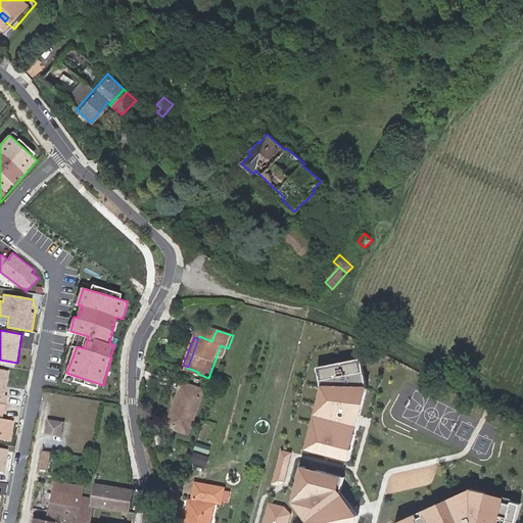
[(330,384),(315,447),(358,459),(367,420),(374,389),(367,357),(325,365),(330,384)]
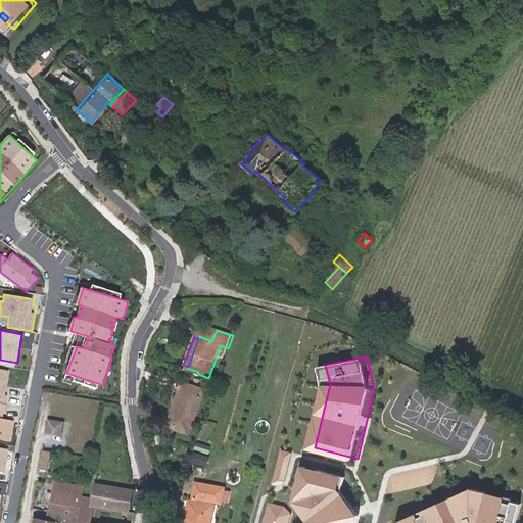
[(0,369),(0,402),(4,403),(9,371),(0,369)]
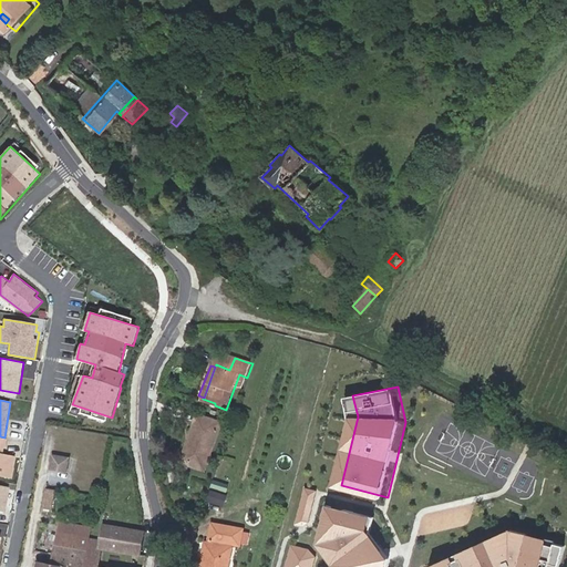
[(183,455),(202,462),(216,419),(194,411),(187,431),(191,432),(183,455)]
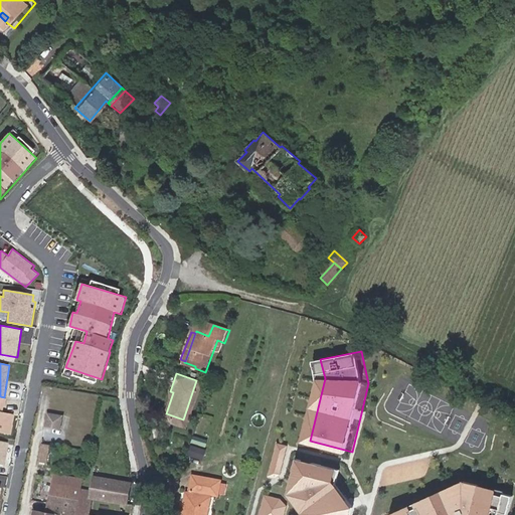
[(183,421),(183,419),(166,413),(173,392),(170,391),(162,414),(183,421)]
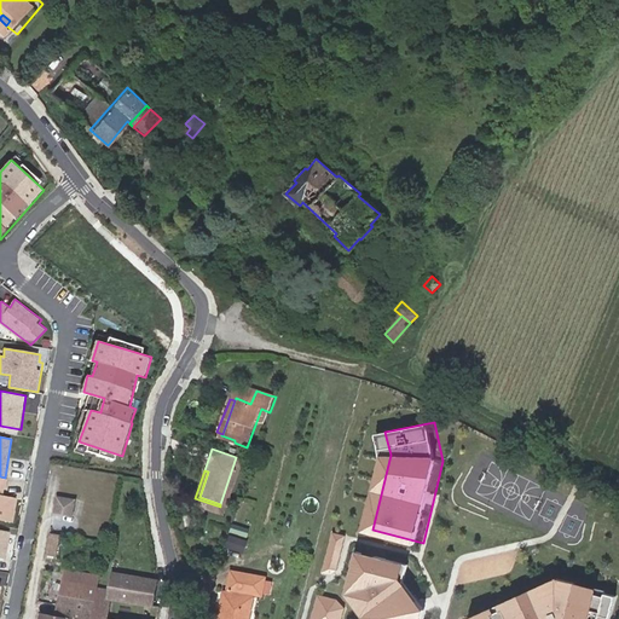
[(5,478),(0,476),(0,520),(15,524),(18,498),(5,496),(7,479),(5,478)]
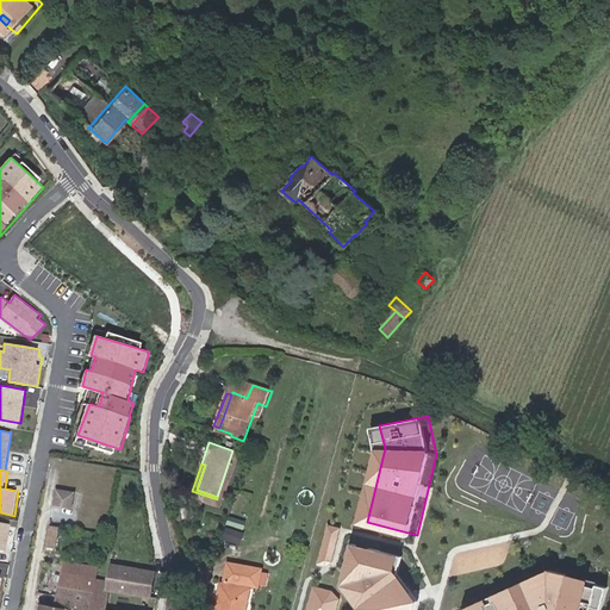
[(73,492),(55,489),(53,503),(70,506),(73,492)]
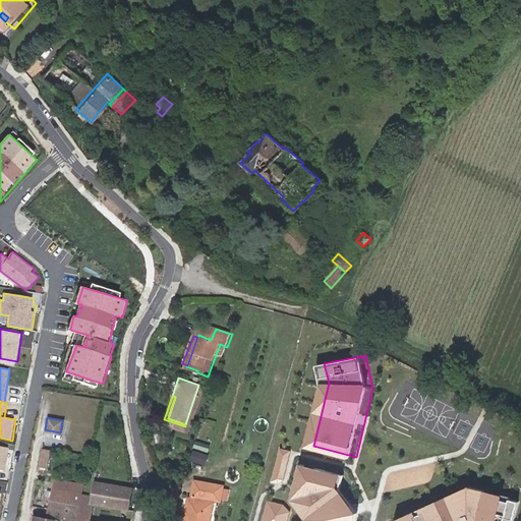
[(67,435),(69,422),(62,420),(60,432),(67,435)]
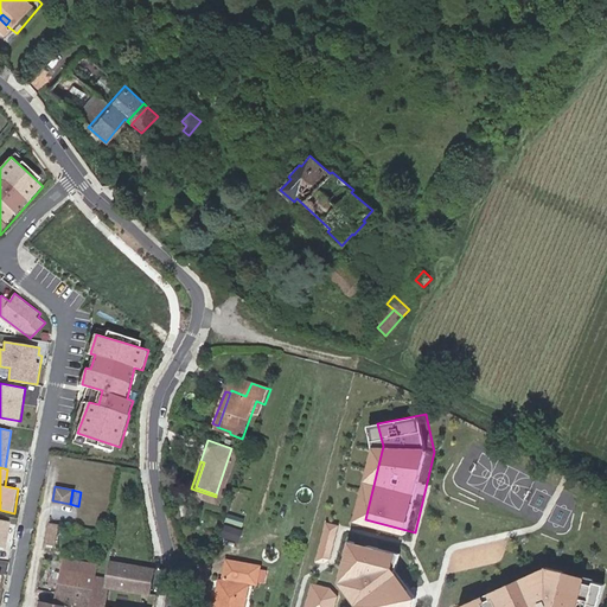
[(11,521),(0,518),(0,550),(1,551),(5,555),(11,521)]
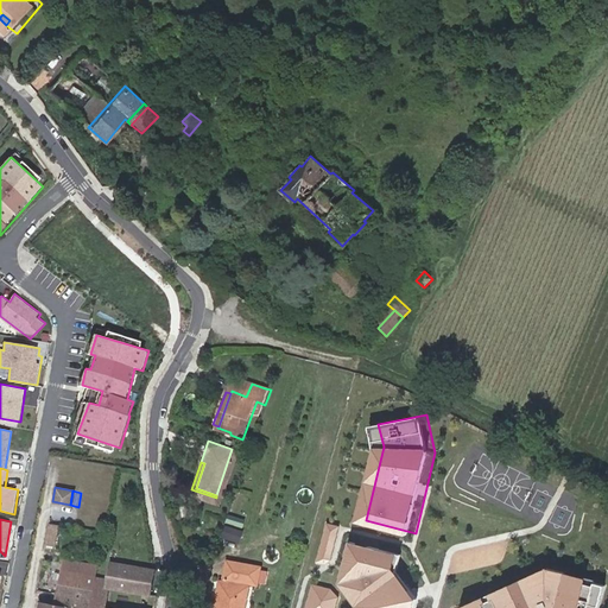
[(55,546),(58,525),(49,523),(45,544),(55,546)]
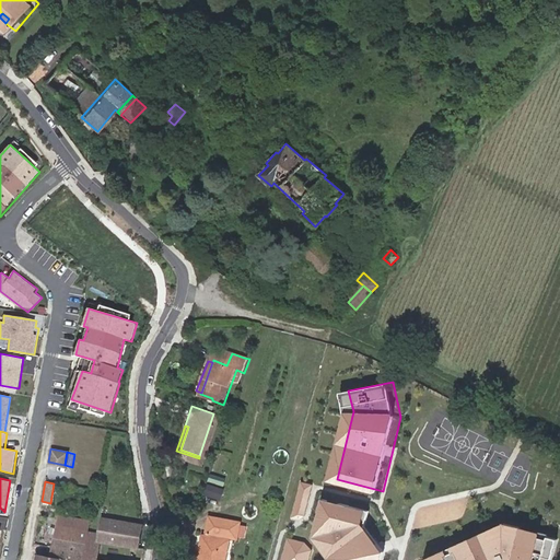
[(302,481),(293,517),(301,520),(306,515),(314,483),(302,481)]
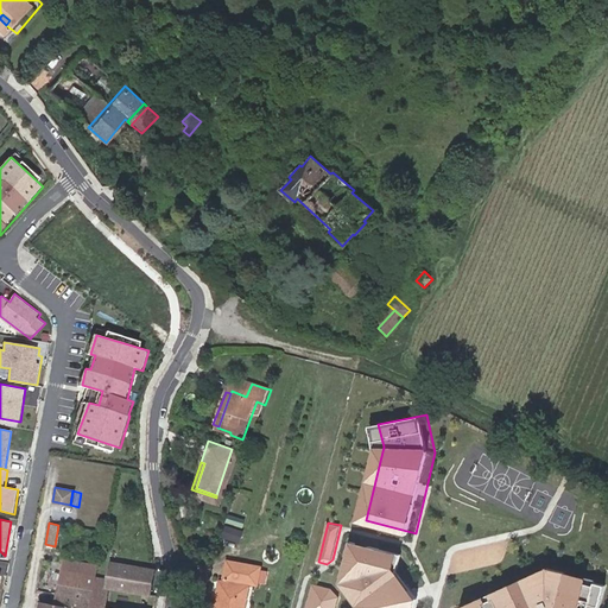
[(406,552),(360,542),(350,582),(367,607),(425,607),(428,599),(403,565),(406,552)]
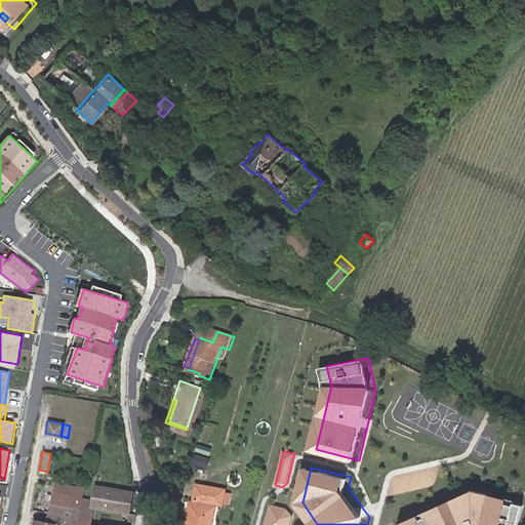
[(94,477),(91,498),(98,499),(101,487),(110,488),(111,479),(94,477)]
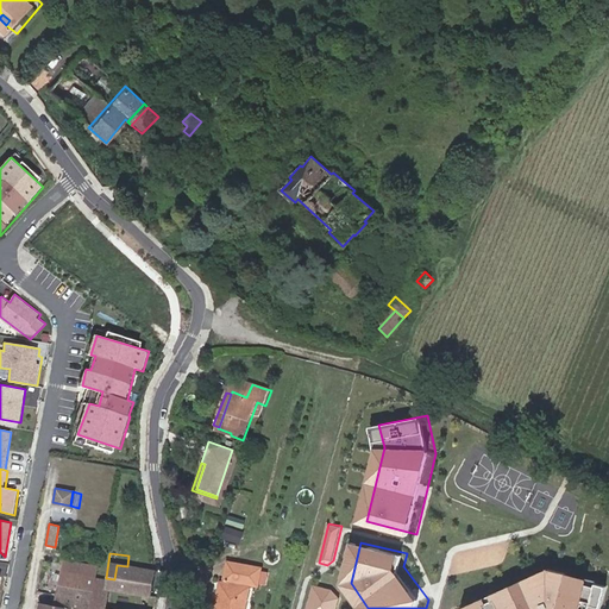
[(94,608),(102,566),(68,562),(58,606),(42,603),(41,608),(94,608)]
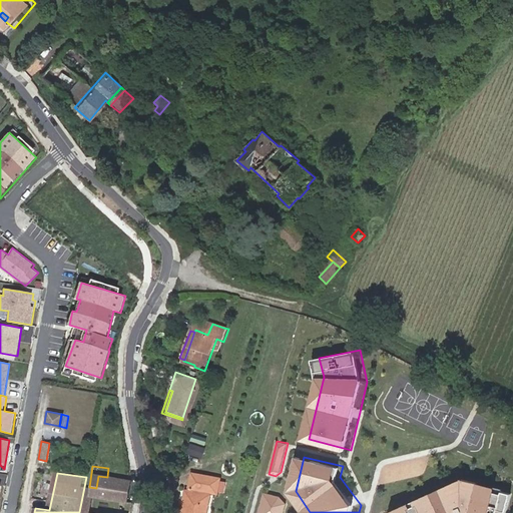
[(217,478),(190,474),(187,491),(184,490),(180,512),(204,512),(208,491),(215,492),(217,478)]
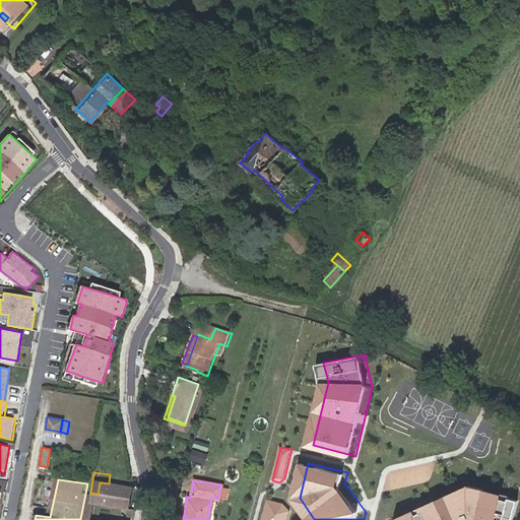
[(133,490),(132,486),(109,483),(100,482),(98,495),(90,494),(85,493),(80,519),(96,519),(91,519),(93,502),(130,508),(133,490)]
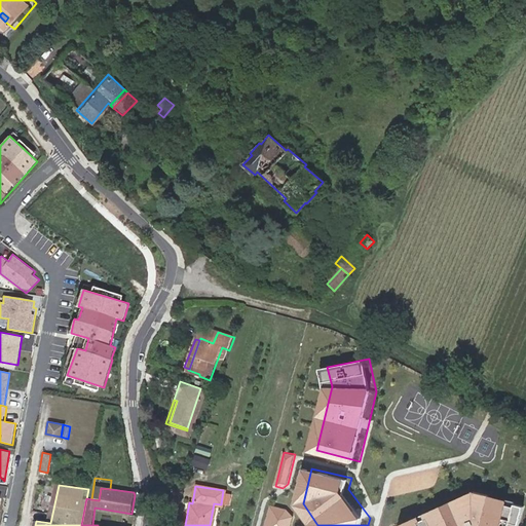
[(525,525),(525,503),(521,503),(521,506),(516,505),(518,499),(480,490),(400,525),(525,525)]
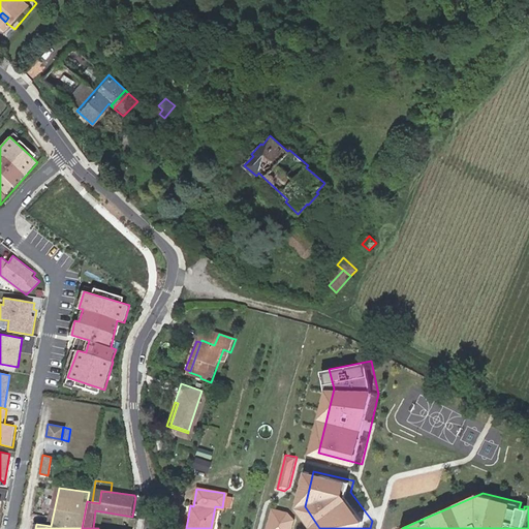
[(273,507),(267,528),(293,528),(297,520),(289,511),(273,507)]
